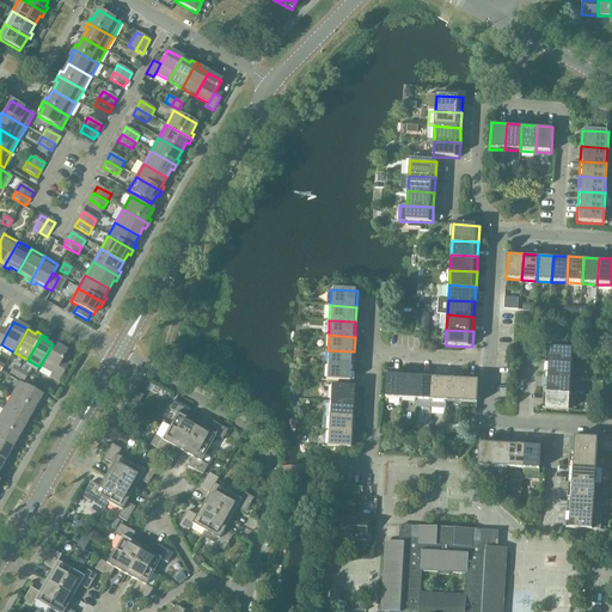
[(40,367),(54,374),(60,365),(67,352),(53,344),(40,367)]
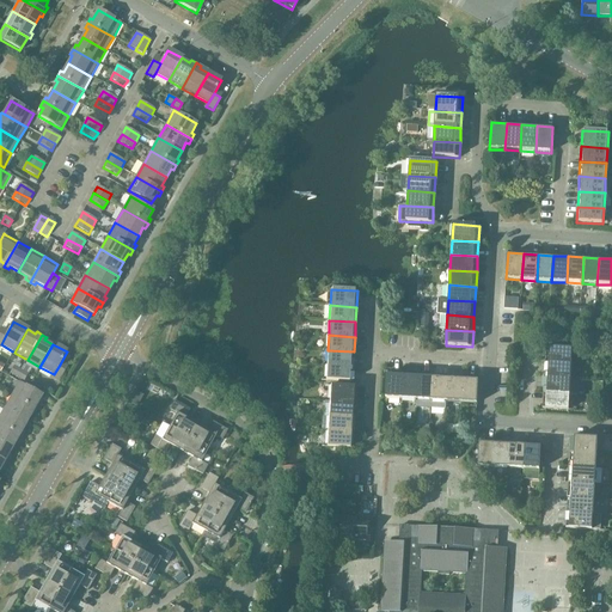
[(546,348),(545,363),(571,365),(573,349),(546,348)]
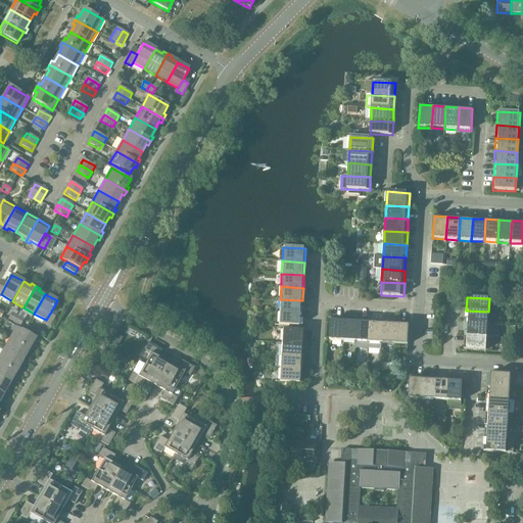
[(280,299),(279,313),(301,314),(302,300),(280,299)]
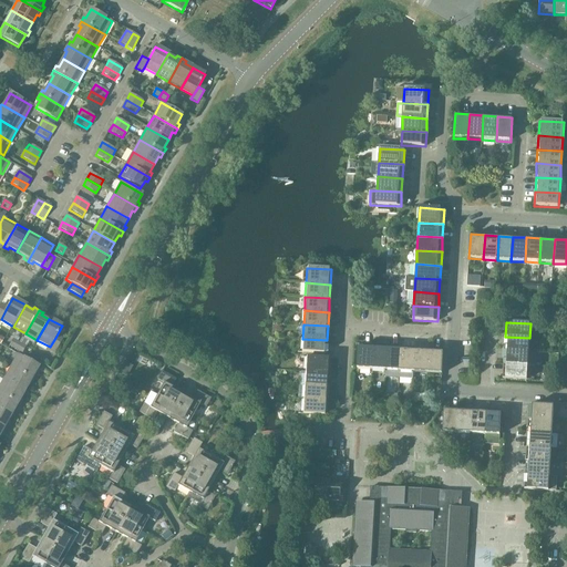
[(529,338),(505,337),(504,351),(528,352),(529,338)]
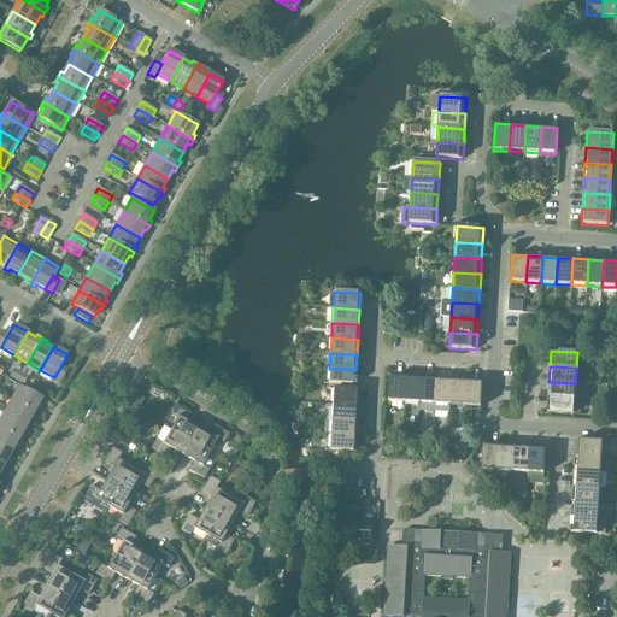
[(54,377),(52,381),(59,385),(66,371),(60,368),(54,377)]
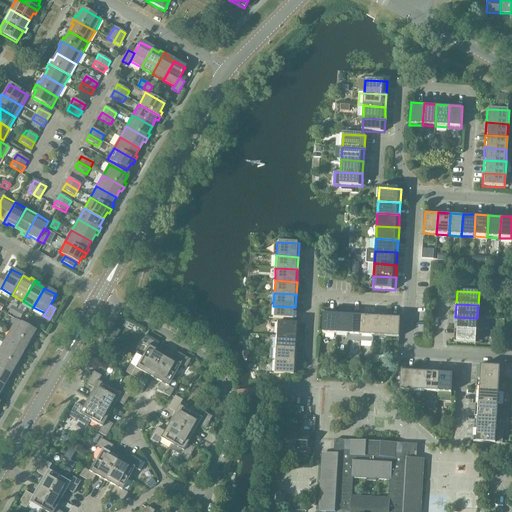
[(295,307),(273,306),(272,319),(294,320),(295,307)]
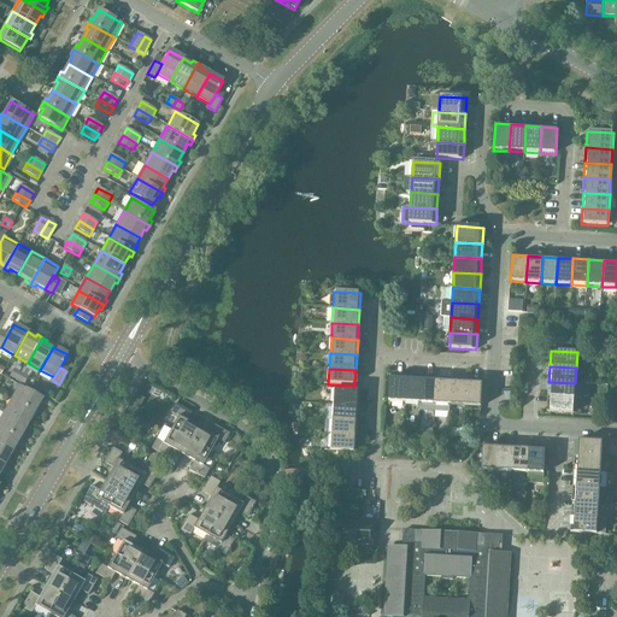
[(10,376),(17,380),(21,374),(13,370),(10,376)]
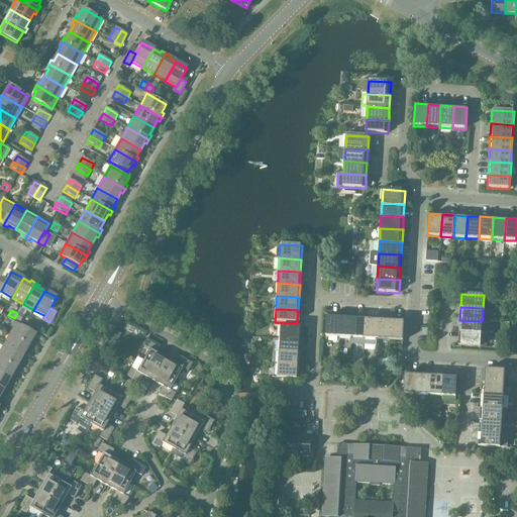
[(17,313),(14,318),(20,322),(23,316),(17,313)]
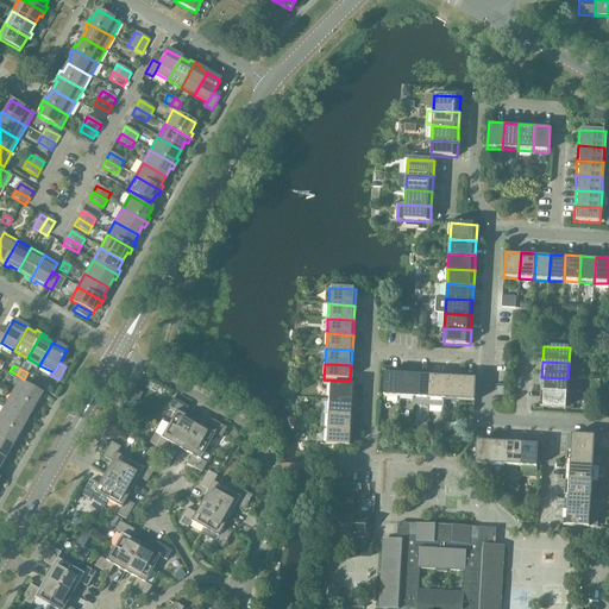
[(384,396),(400,397),(401,371),(385,370),(384,396)]
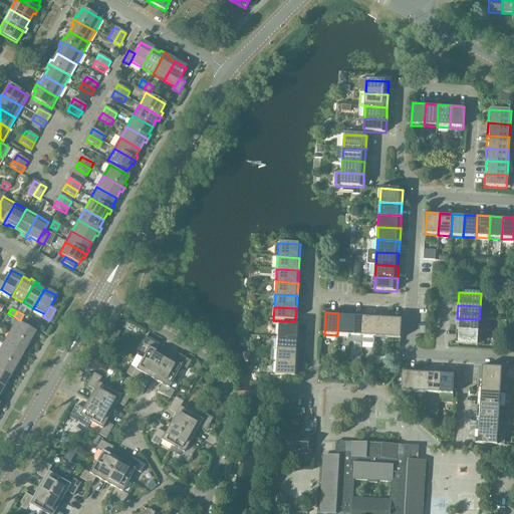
[(337,335),(349,336),(351,314),(338,313),(337,335)]
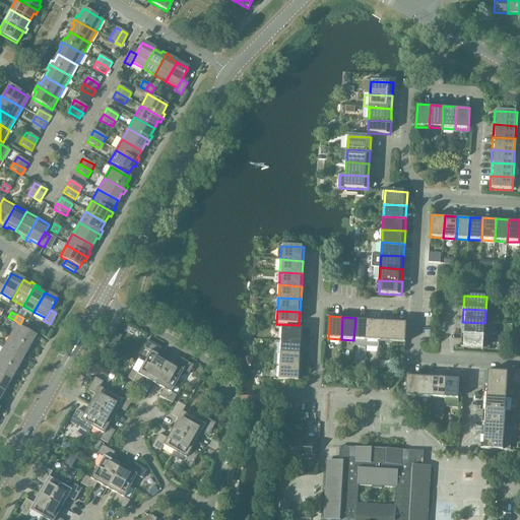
[(355,318),(353,340),(353,346),(366,347),(368,319),(355,318)]
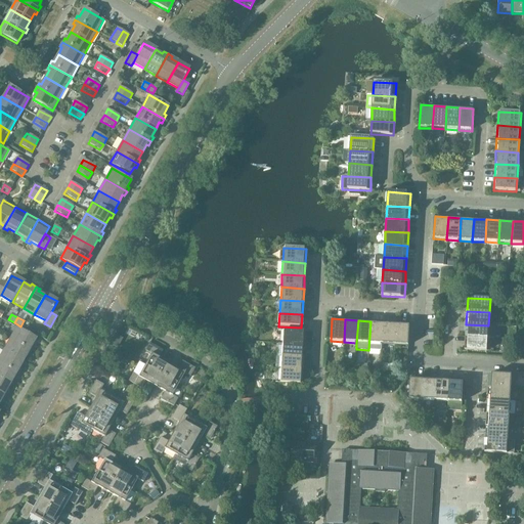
[(368,350),(382,350),(382,344),(384,321),(370,321),(368,350)]
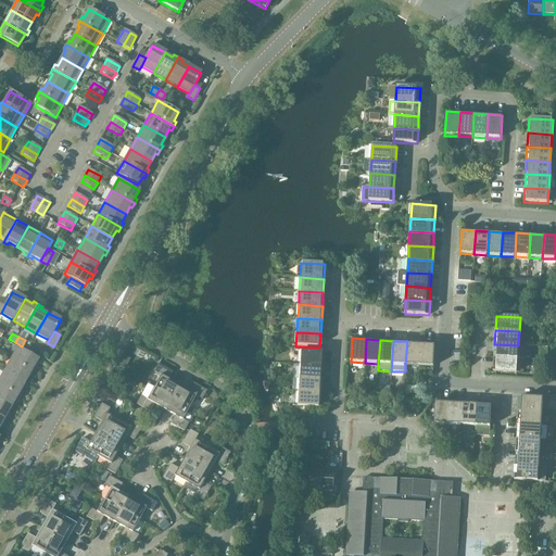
[(405,365),(419,366),(420,342),(407,341),(405,365)]
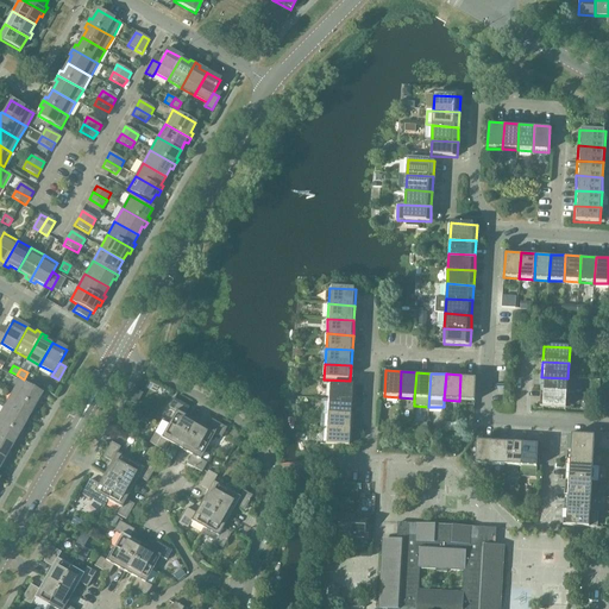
[(460,375),(459,401),(475,402),(476,376),(460,375)]
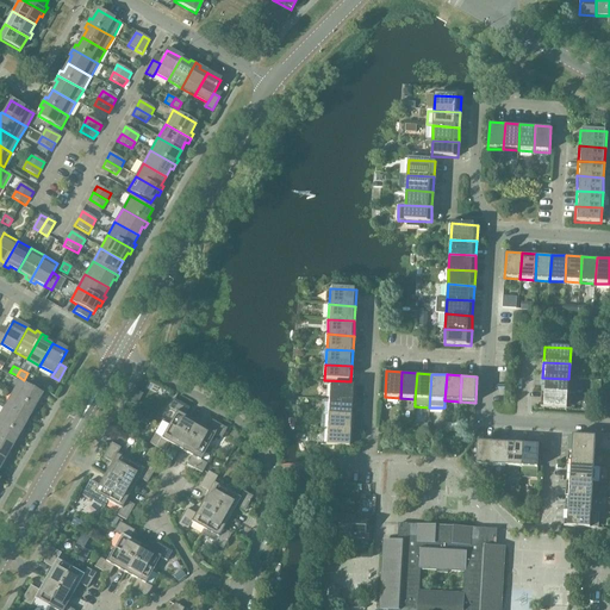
[(542,392),(568,393),(576,394),(576,379),(568,379),(542,378),(542,392)]
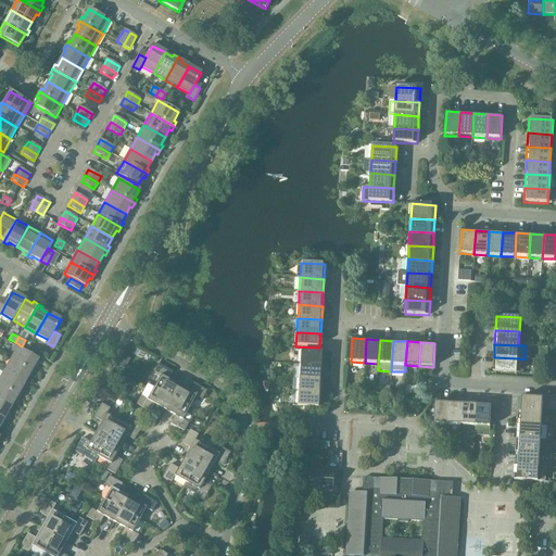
[(17,348),(10,359),(34,373),(36,368),(34,367),(38,359),(17,348)]
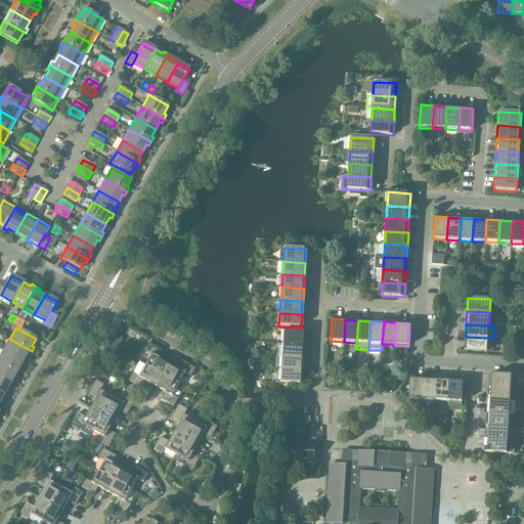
[(282,331),(281,344),(304,345),(305,332),(282,331)]
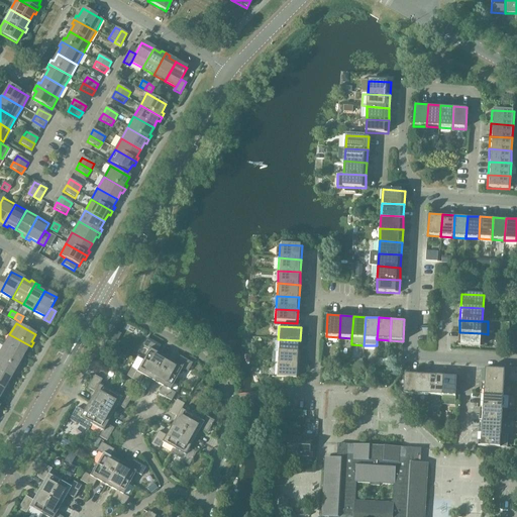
[(482,333),(459,332),(458,345),(481,347),(482,333)]
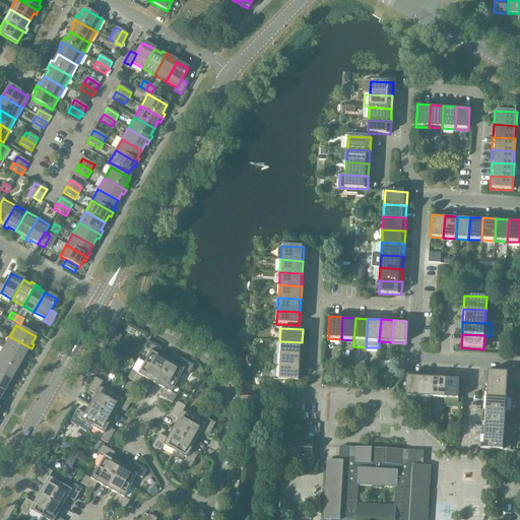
[(3,347),(22,359),(26,351),(28,352),(31,348),(9,336),(3,347)]
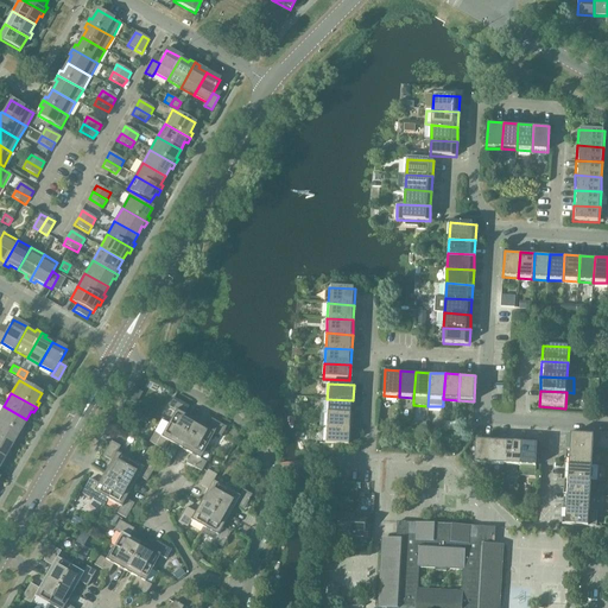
[(175,411),(168,424),(188,435),(195,422),(184,416),(189,406),(173,398),(169,407),(175,411)]
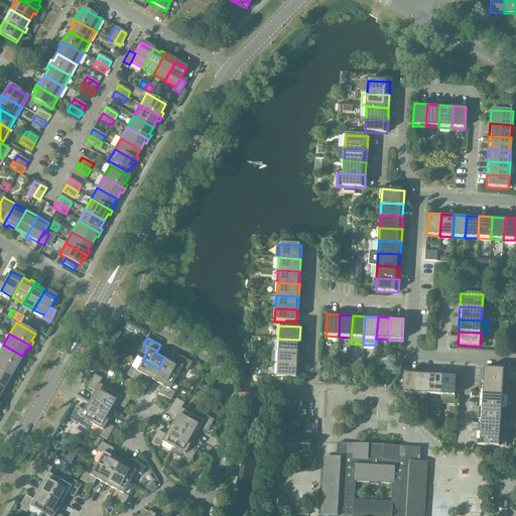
[(277,339),(276,352),(298,353),(299,340),(277,339)]
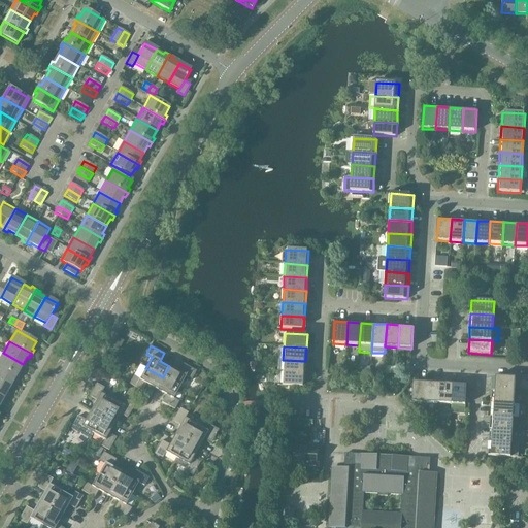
[(3,353),(0,358),(0,366),(19,376),(21,372),(19,371),(23,364),(3,353)]
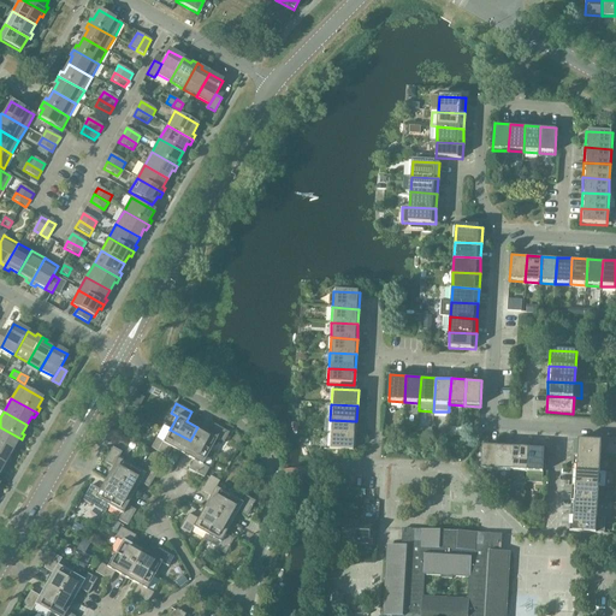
[(330,420),(330,434),(356,436),(356,421),(330,420)]
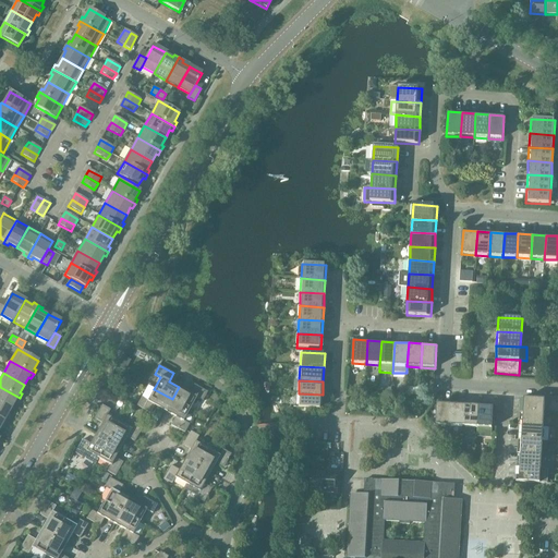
[(179,387),(172,399),(190,410),(196,398),(203,401),(207,392),(194,385),(190,392),(179,387)]
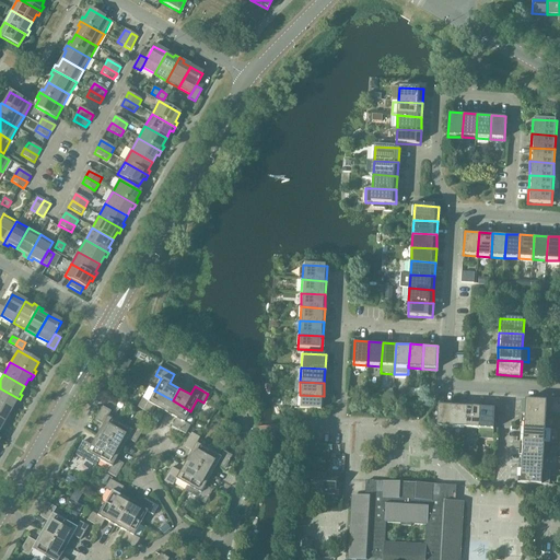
[(0,404),(11,410),(15,403),(18,404),(20,399),(0,388),(0,404)]
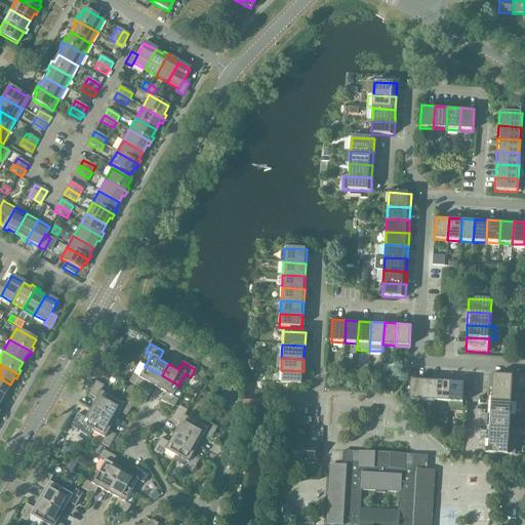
[(146,382),(155,388),(162,375),(145,366),(138,377),(132,374),(128,382),(142,390),(146,382)]
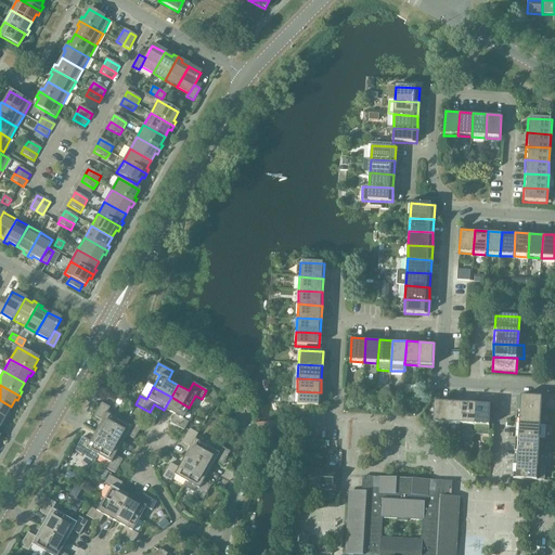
[(321,392),(297,391),(296,405),(320,408),(321,392)]
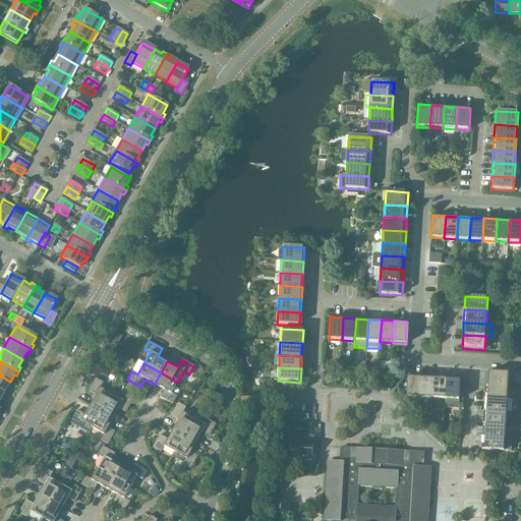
[(161,372),(154,385),(164,390),(160,397),(172,405),(177,397),(171,394),(177,383),(161,372)]
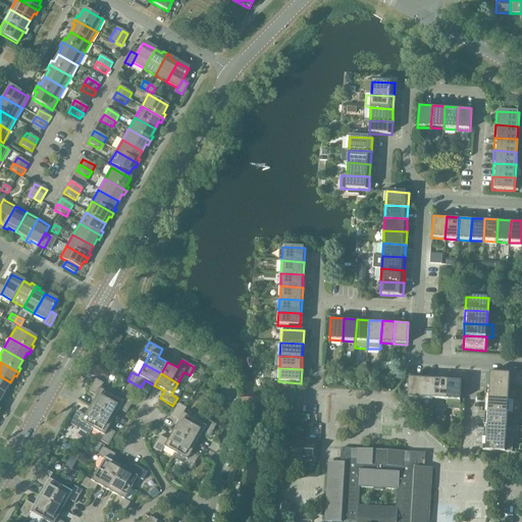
[(487,373),(486,386),(509,387),(510,374),(487,373)]
